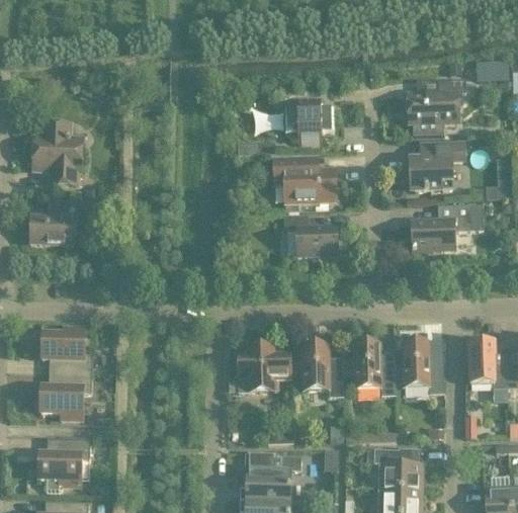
[(476,63),(477,79),(508,78),(507,62),(476,63)]
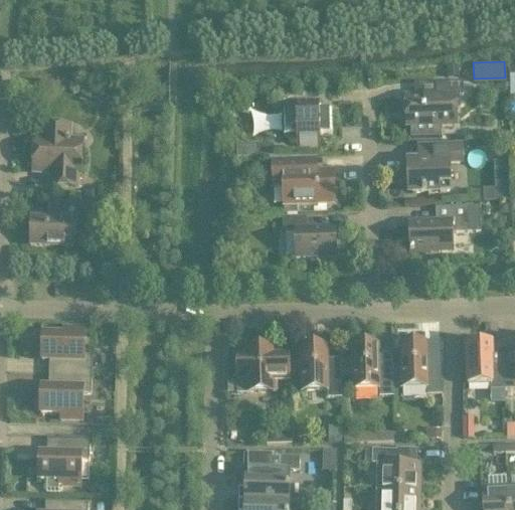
[(436,92),(405,93),(406,124),(457,122),(456,92),(464,92),(463,78),(435,79),(436,92)]
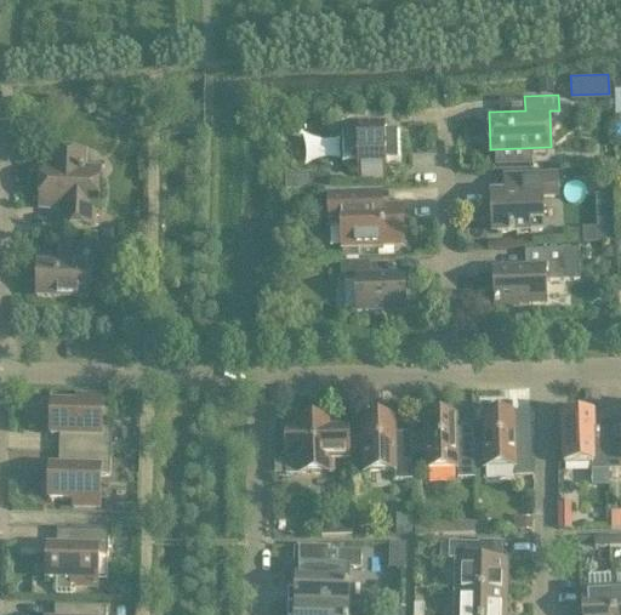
[(104,114),(112,113),(118,106),(106,96),(96,108),(104,114)]
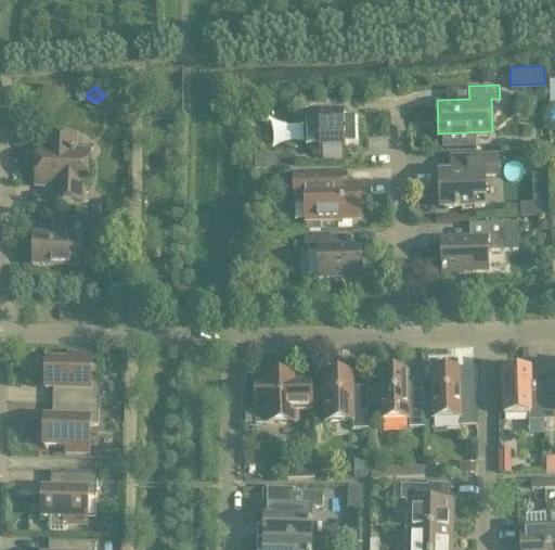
[(319,117),(306,118),(307,143),(320,143),(320,156),(345,155),(345,142),(358,141),(358,116),(344,117),(344,103),(319,104),(319,117)]
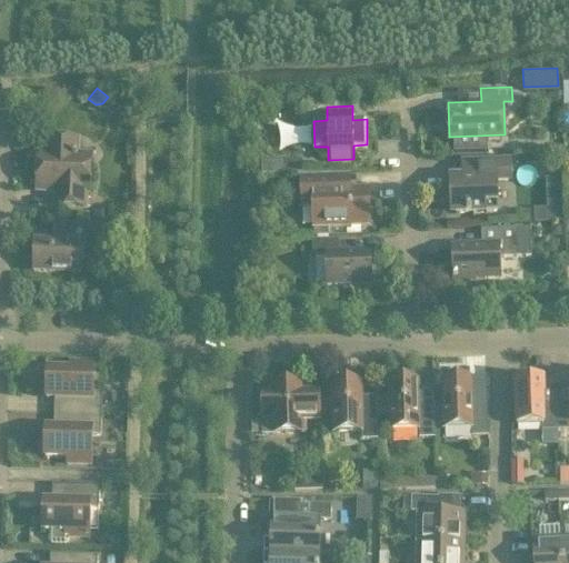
[(38,149),(37,181),(50,182),(56,186),(55,203),(86,204),(87,189),(90,189),(91,151),(78,150),(78,134),(47,133),(47,149),(38,149)]
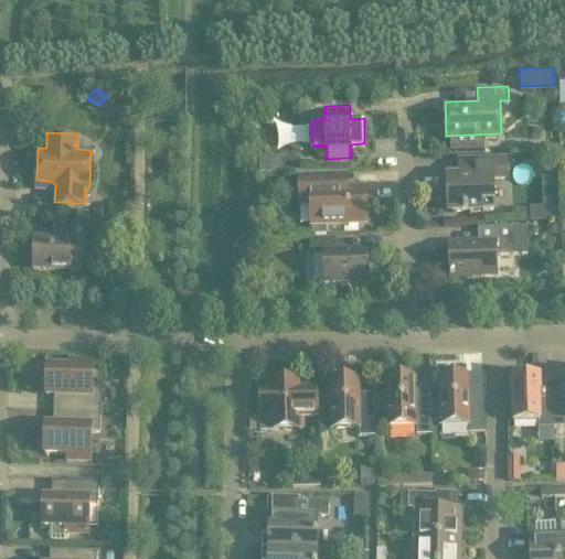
[(450,172),(447,175),(448,203),(452,207),(494,206),(493,174),(508,174),(507,154),(466,156),(467,171),(450,172)]
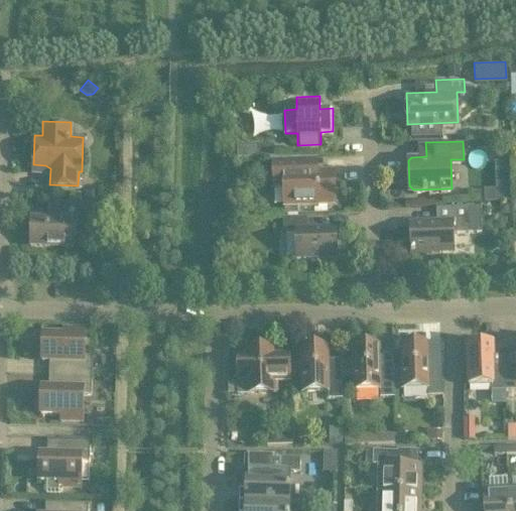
[(273,142),(255,143),(255,154),(274,154),(273,142)]
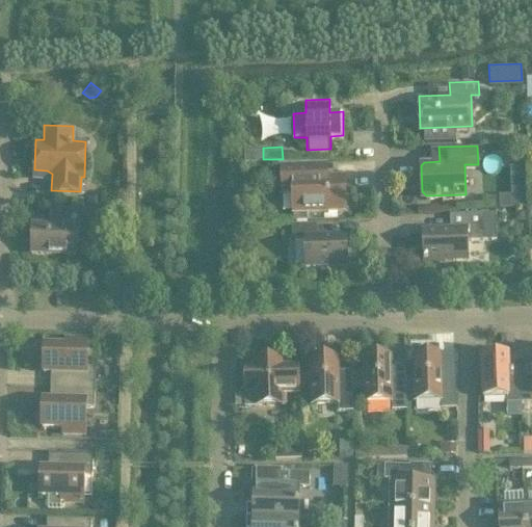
[(319,161),(282,162),(282,181),(292,181),(294,218),(307,217),(306,209),(345,208),(344,174),(319,174),(319,161)]
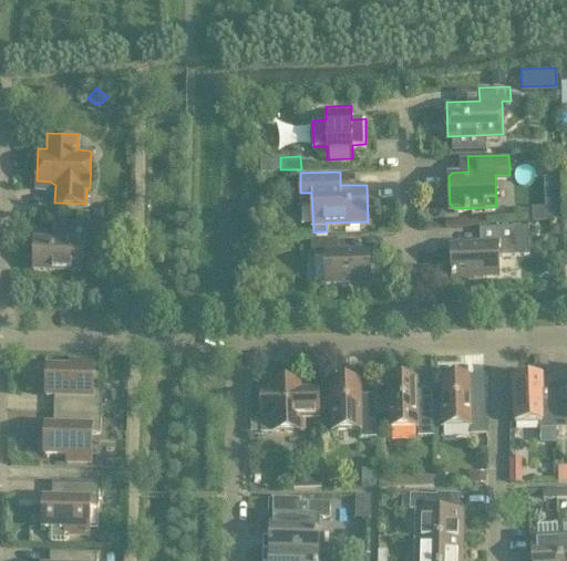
[(558,175),(545,175),(545,185),(558,185),(558,175)]
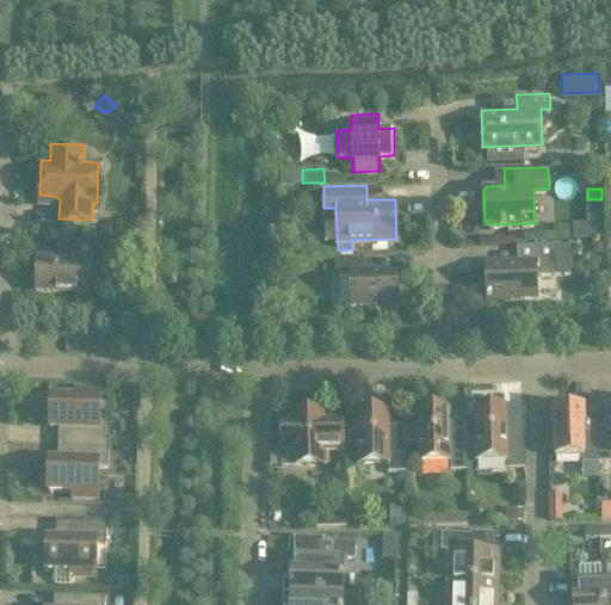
[(603,238),(603,221),(588,221),(573,221),(573,239),(603,238)]
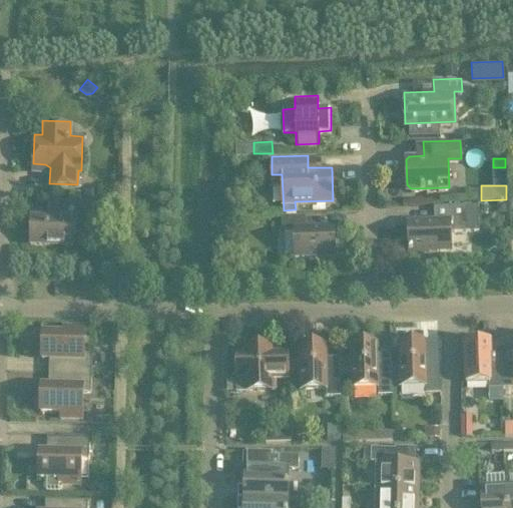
[(96,199),(96,190),(85,189),(85,199),(95,199),(96,199)]
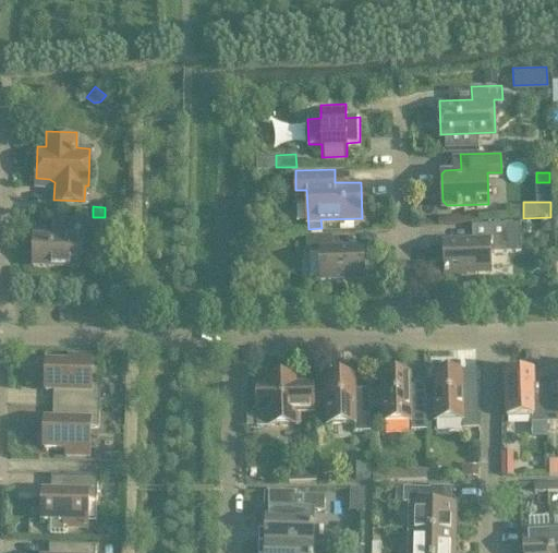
[(35,232),(34,263),(81,264),(81,249),(104,250),(105,217),(52,215),(52,233),(35,232)]
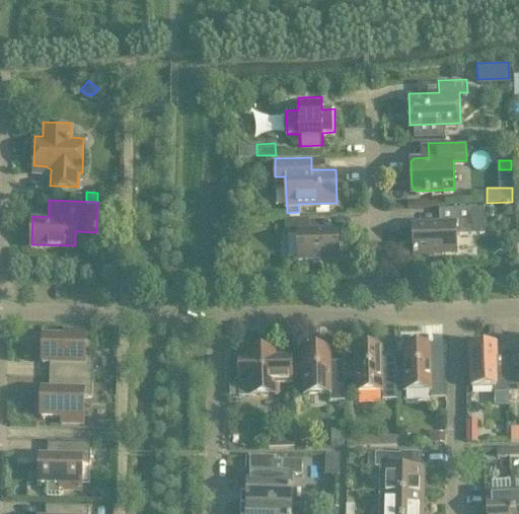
[(439,220),(413,221),(414,261),(433,261),(433,250),(456,250),(455,232),(472,231),(471,205),(439,206),(439,220)]
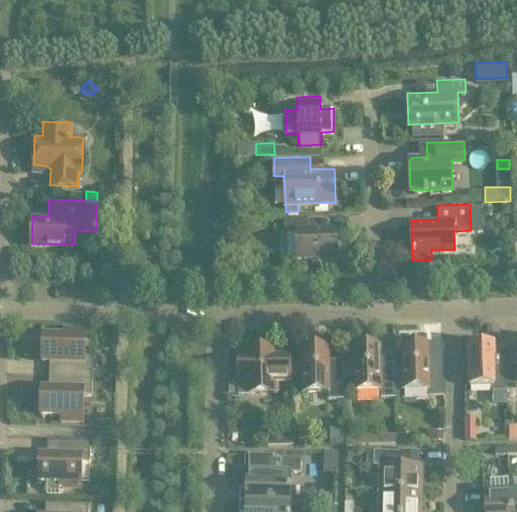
[(308,215),(284,215),(284,228),(296,228),(297,257),(337,256),(336,226),(308,227),(308,215)]
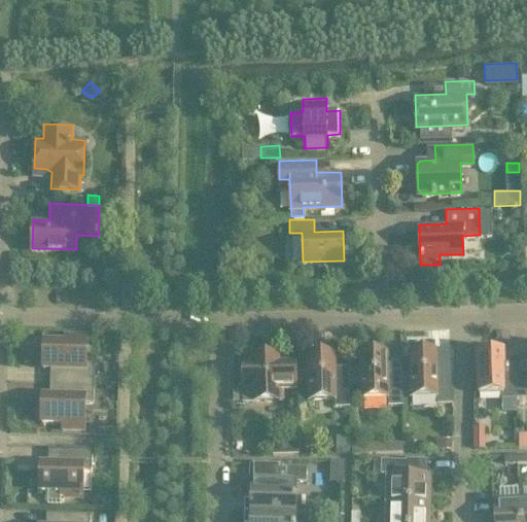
[(50,379),(94,380),(95,360),(86,360),(88,334),(65,333),(65,339),(43,338),(43,366),(50,366),(50,379)]
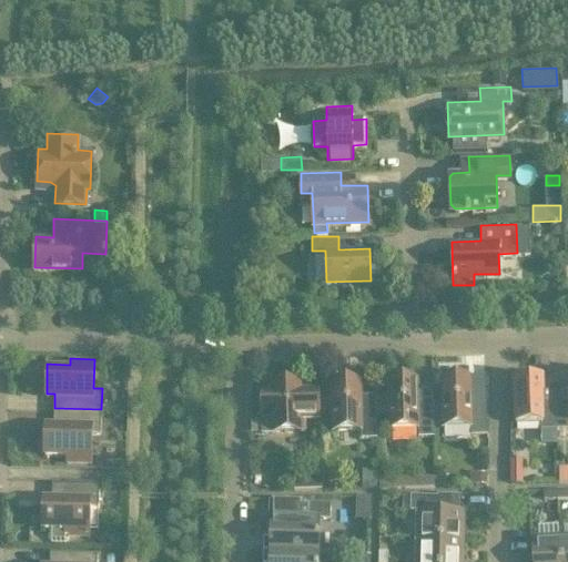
[(472,374),(442,375),(443,426),(472,425),(472,433),(488,433),(487,406),(472,406),(472,374)]
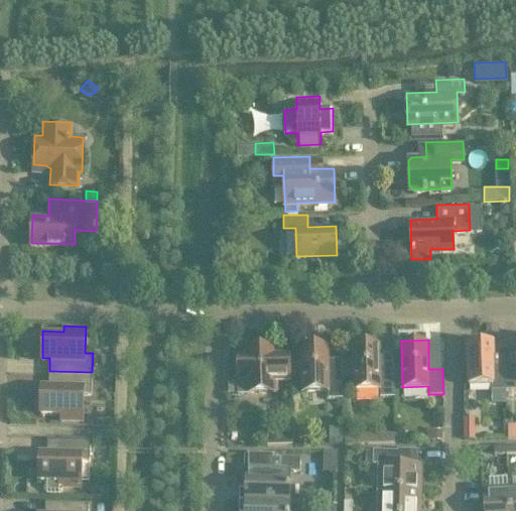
[(379,342),(353,342),(354,388),(380,387),(380,396),(394,395),(393,358),(380,358),(379,342)]
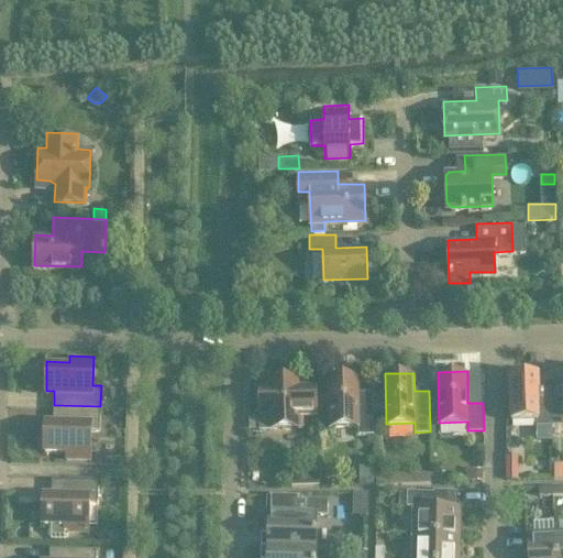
[(551,423),(550,385),(537,385),(536,373),(509,374),(511,418),(536,417),(537,424),(551,423)]
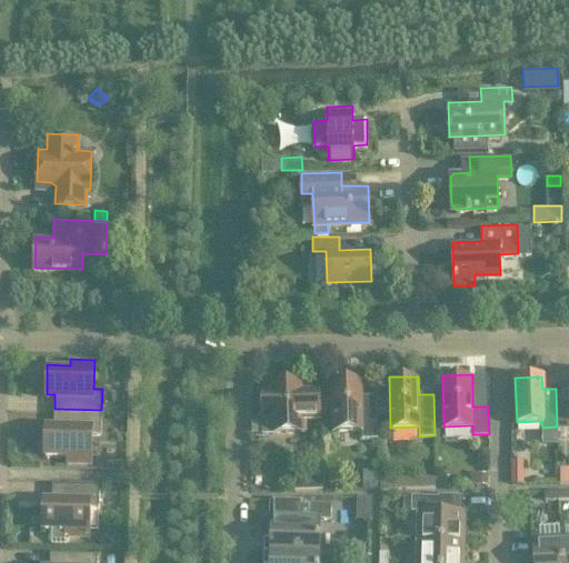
[(376,396),(362,398),(361,378),(332,379),(333,430),(362,429),(362,438),(378,438),(377,393),(376,393),(376,396)]
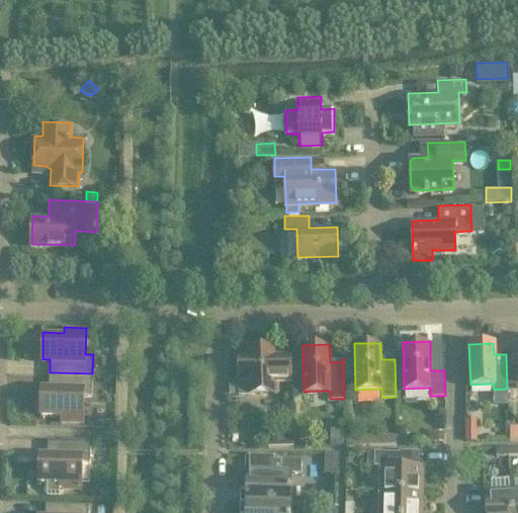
[(248,353),(239,353),(240,392),(276,391),(275,378),(287,378),(287,351),(275,352),(274,346),(248,347),(248,353)]
